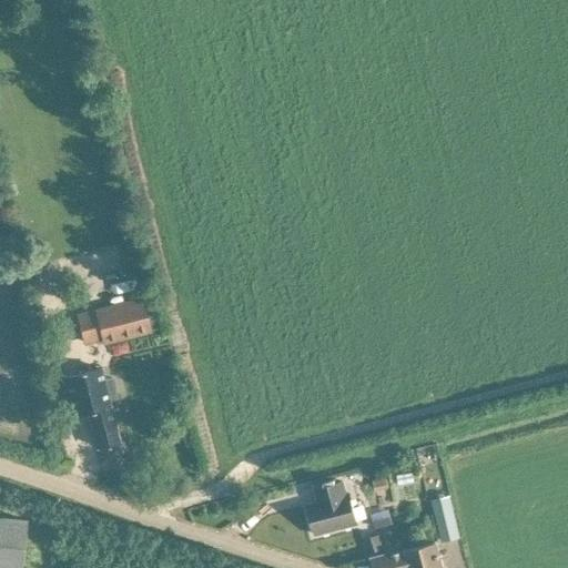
[(75,314),(84,345),(102,341),(103,345),(151,333),(142,297),(93,310),(75,314)]
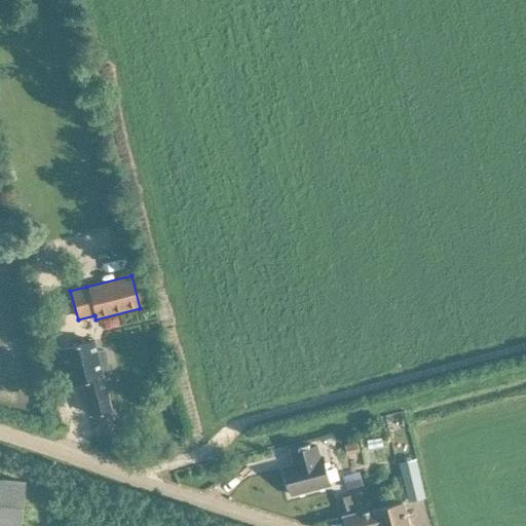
[(92,342),(59,350),(67,384),(80,380),(89,414),(110,409),(101,375),(109,373),(104,352),(96,354),(92,342)]
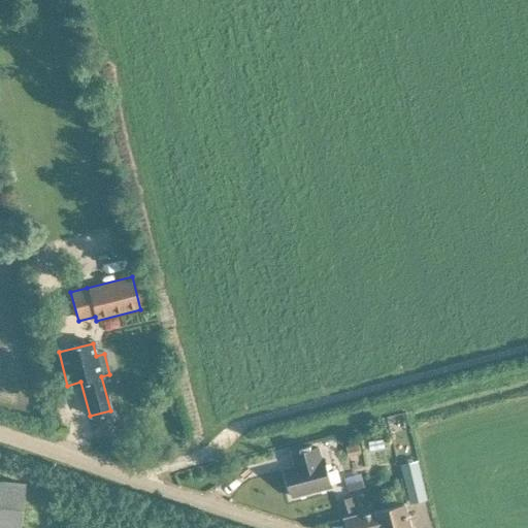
[(296,466),(286,469),(294,497),(332,487),(325,459),(322,460),(319,448),(293,455),(296,466)]
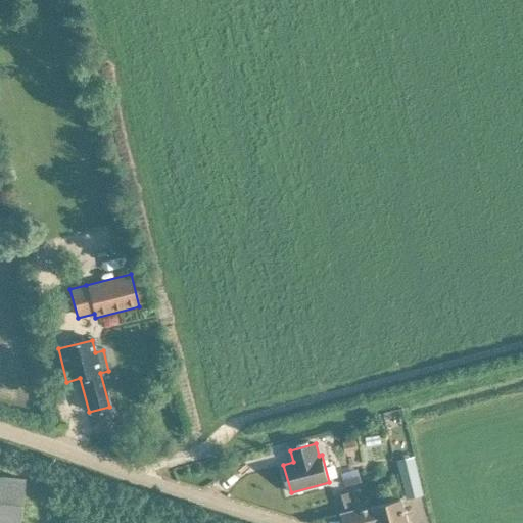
[(417,469),(399,474),(400,477),(405,492),(406,498),(423,493),(422,488),(417,469)]
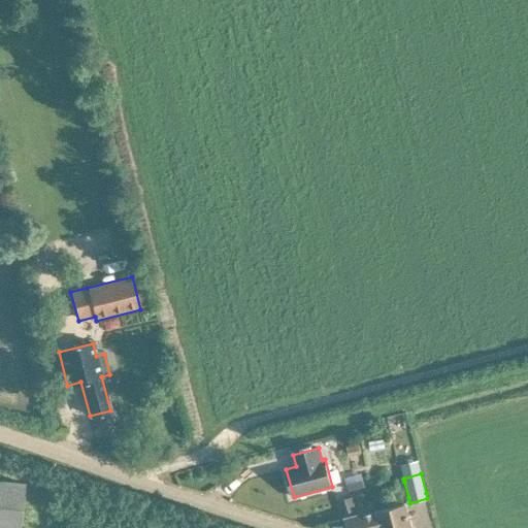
[(0,527),(19,527),(24,484),(0,482),(0,527)]
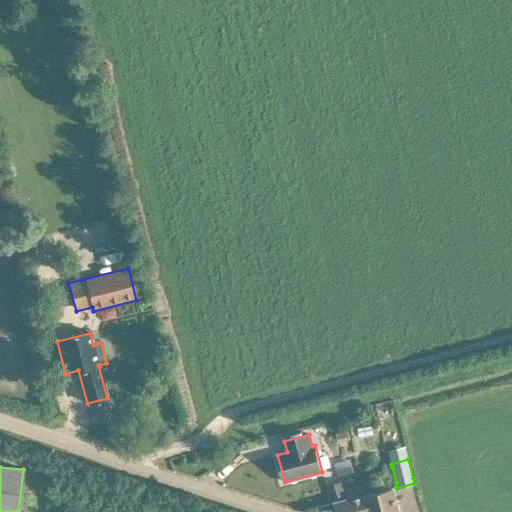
[(330,485),(333,497),(346,494),(342,481),(330,485)]
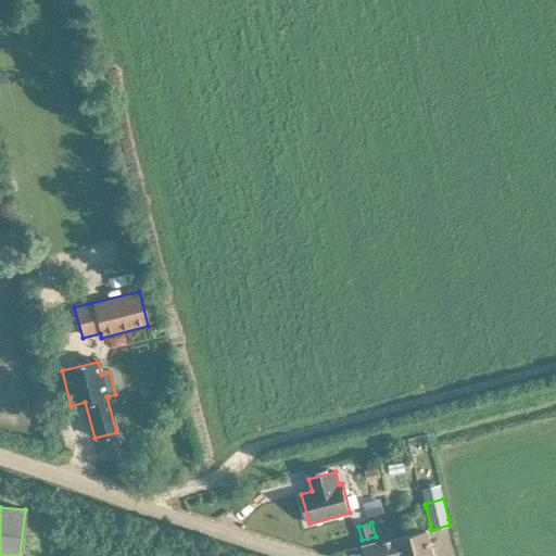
[(364,546),(364,548),(365,555),(433,555),(427,530),(364,546)]
